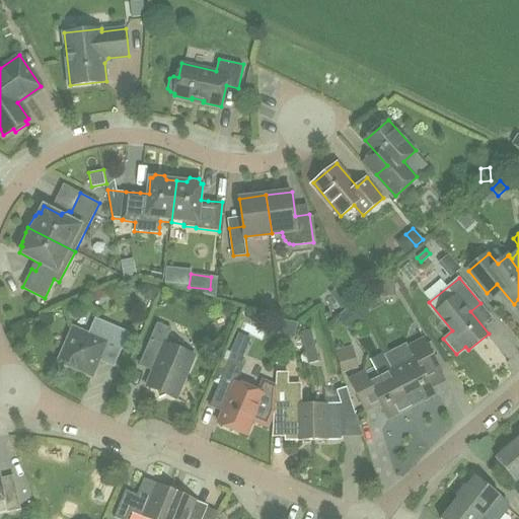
[(396,293),(395,279),(383,280),(384,294),(396,293)]
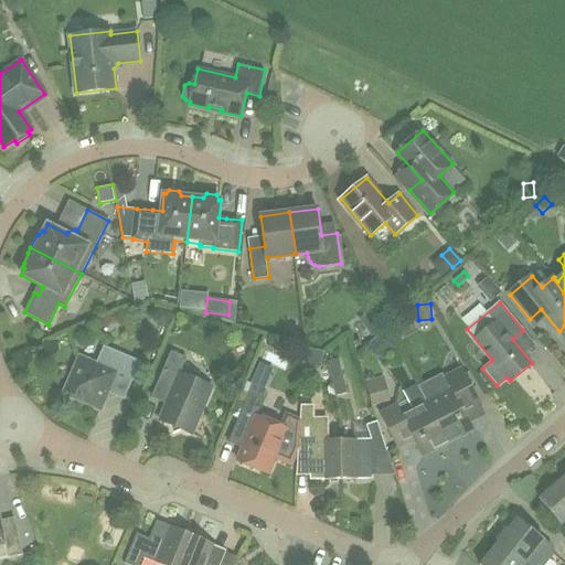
[(157,316),(160,323),(169,327),(174,312),(161,307),(157,316)]
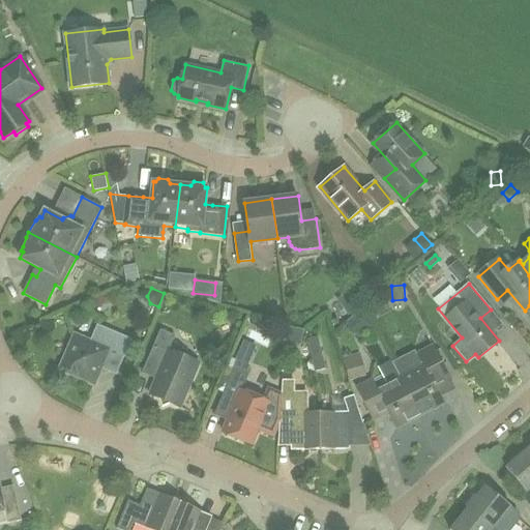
[(335,299),(348,317),(360,307),(348,291),(335,299)]
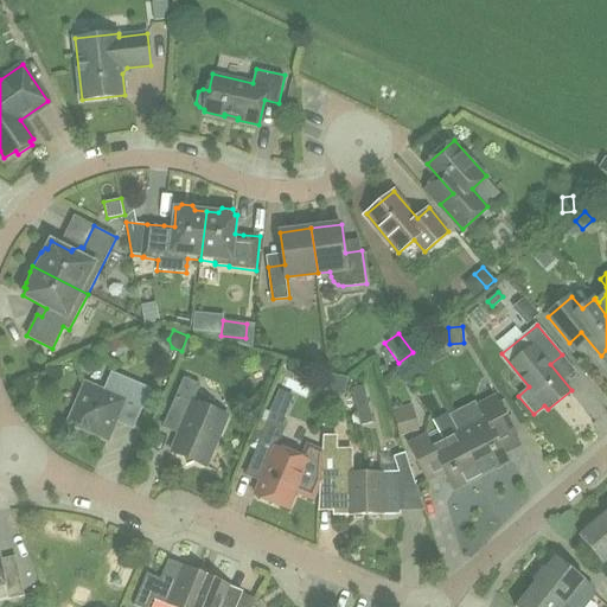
[(113,371),(104,390),(87,383),(70,422),(109,439),(121,410),(139,417),(152,388),(113,371)]
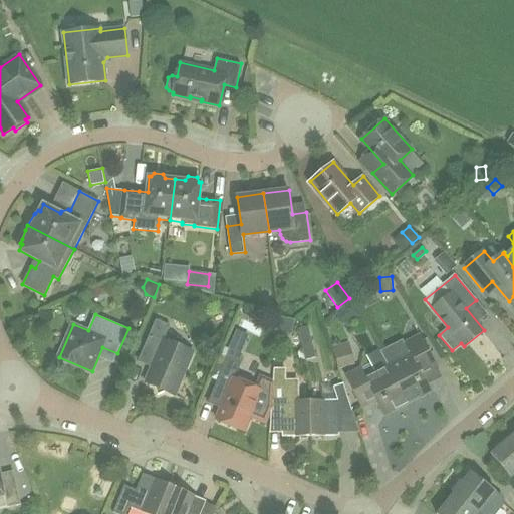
[(295,320),(280,316),(277,331),(292,334),(295,320)]
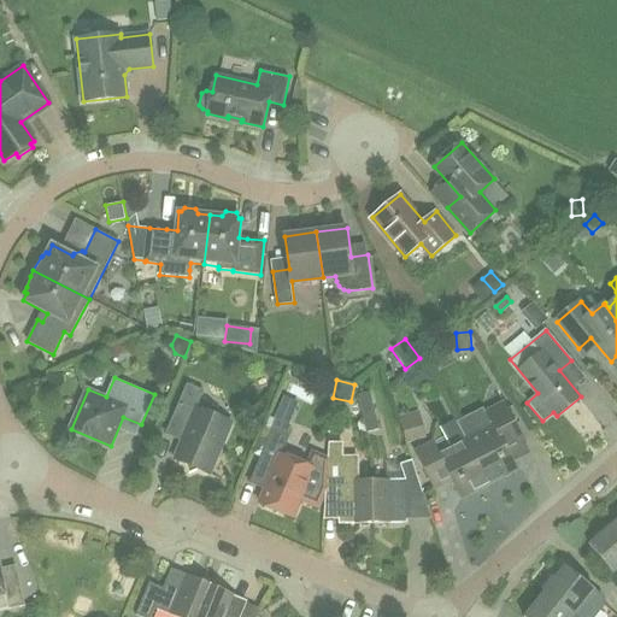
[(205,391),(188,383),(172,418),(188,425),(175,459),(187,464),(191,472),(199,469),(210,474),(233,422),(198,407),(205,391)]
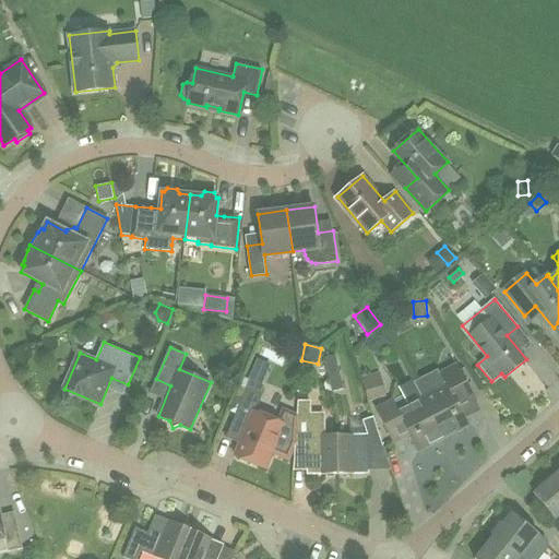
[(332,392),(344,389),(335,355),(324,358),(332,392)]
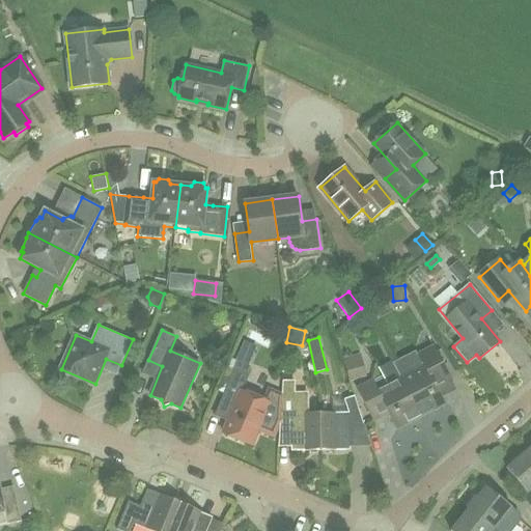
[(423,364),(400,376),(401,379),(421,417),(445,403),(432,382),(448,373),(434,347),(418,357),(423,364)]
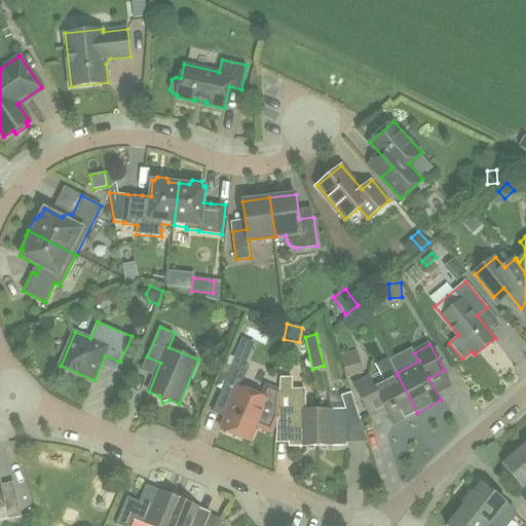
[(364,371),(359,355),(341,361),(346,376),(364,371)]
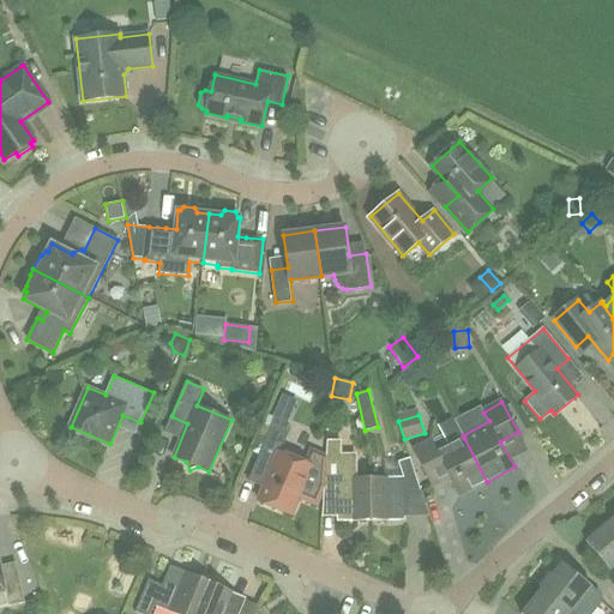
[(461,497),(487,482),(464,438),(463,435),(452,417),(437,426),(441,435),(415,450),(431,480),(446,470),(461,497)]
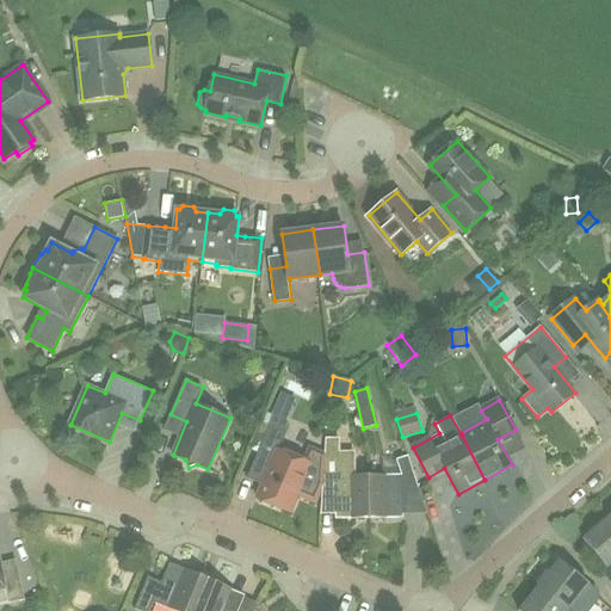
[(316,503),(323,486),(325,454),(308,446),(302,460),(279,450),(287,432),(270,425),(257,457),(272,464),(258,498),(290,512),(298,494),(316,503)]
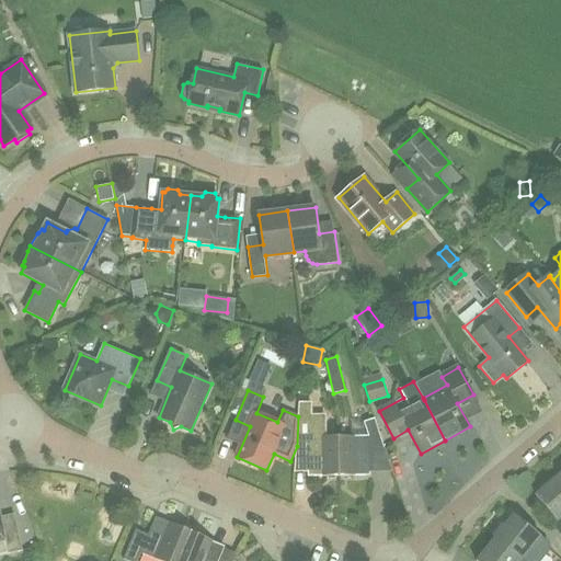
[(308,477),(340,476),(339,436),(327,436),(327,422),(325,419),(323,415),(319,414),(298,415),(298,416),(297,446),(308,446),(308,477)]
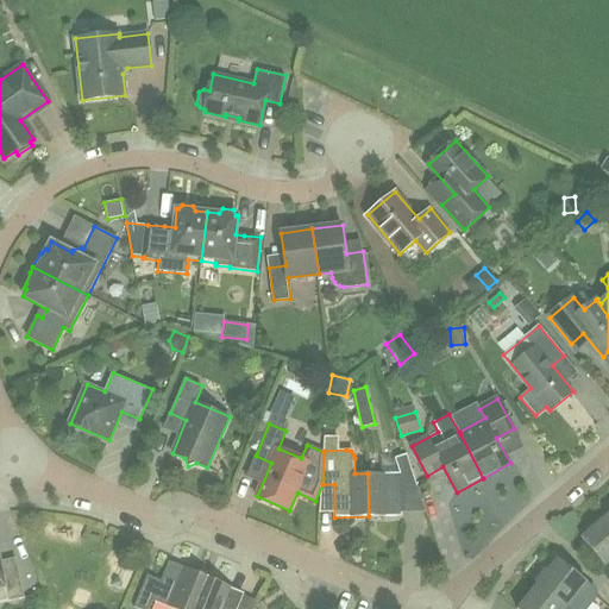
[(368,473),(369,516),(402,516),(401,493),(418,487),(407,454),(395,458),(401,473),(368,473)]
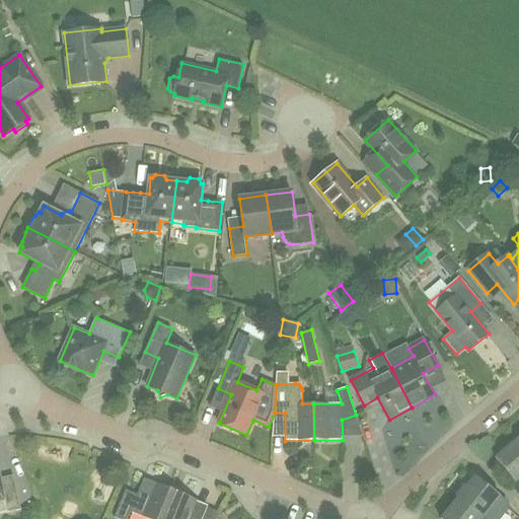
[(518,478),(518,444),(516,441),(495,458),(515,483),(518,478)]
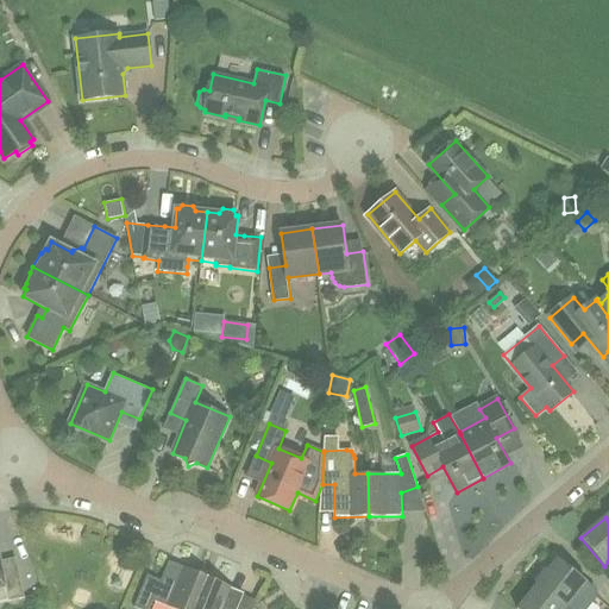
[(558,559),(537,585),(566,608),(584,608),(596,596),(594,588),(586,582),(558,559)]
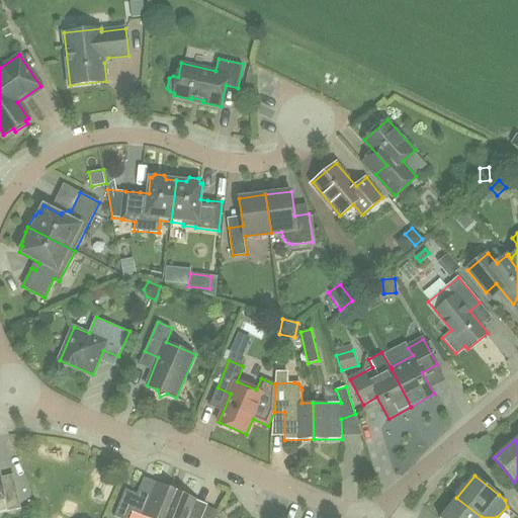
[(126,517),(131,510),(148,517),(158,517),(171,488),(170,488),(163,485),(145,477),(138,493),(125,489),(114,516),(119,517),(126,517)]
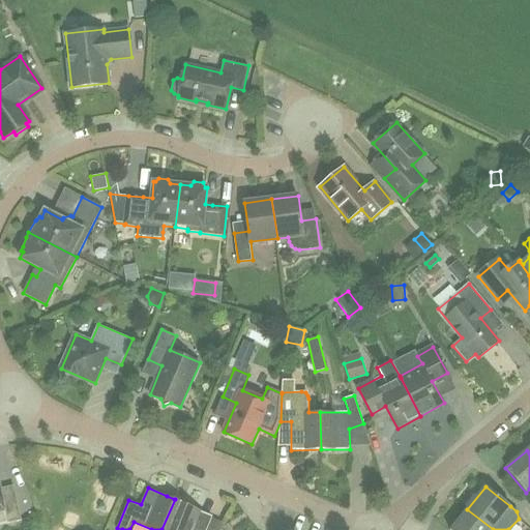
[(0,524),(22,520),(16,493),(1,496),(0,489),(0,524)]
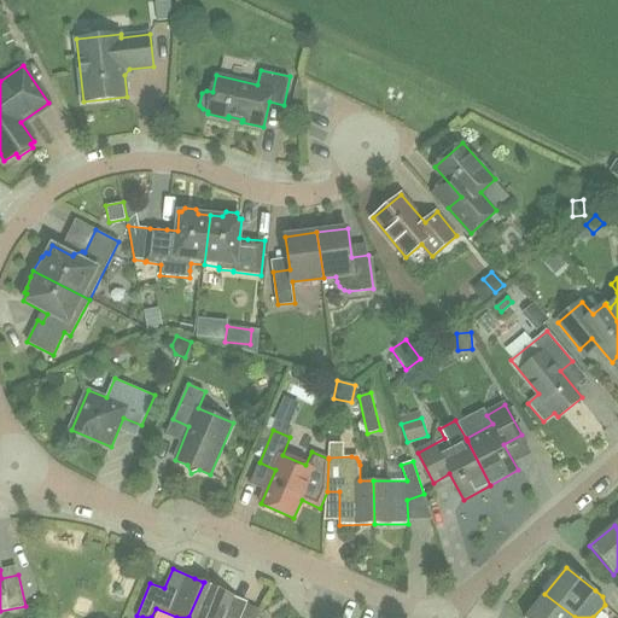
[(204,582),(188,617),(234,617),(226,614),(234,595),(204,582)]
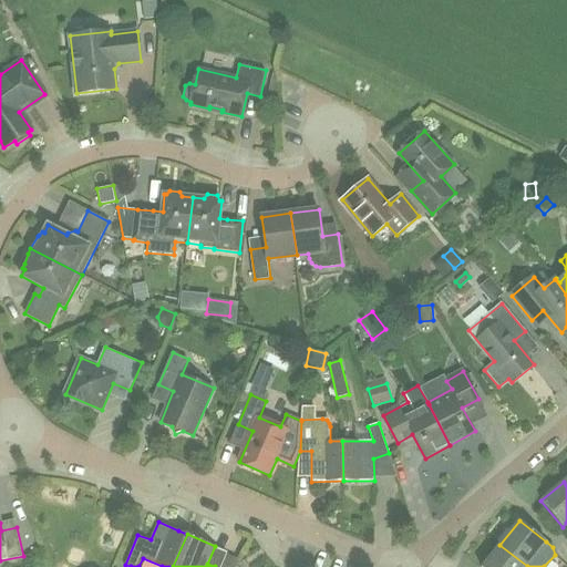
[(500,545),(481,566),(525,566),(526,566),(527,566),(500,545)]
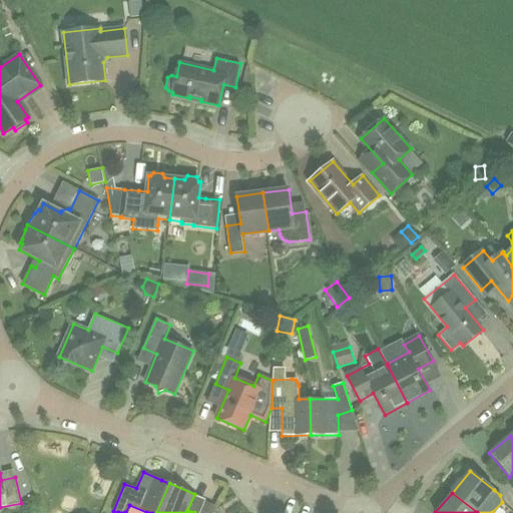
[(212,512),(215,506),(204,502),(199,512),(212,512)]
